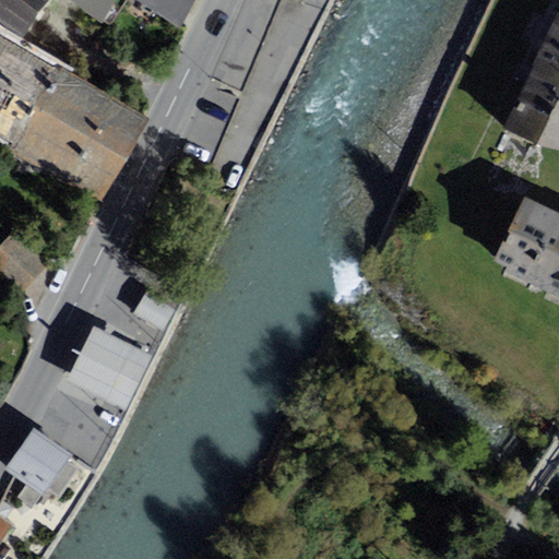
[(0,0),(0,22),(22,37),(48,0),(0,0)]
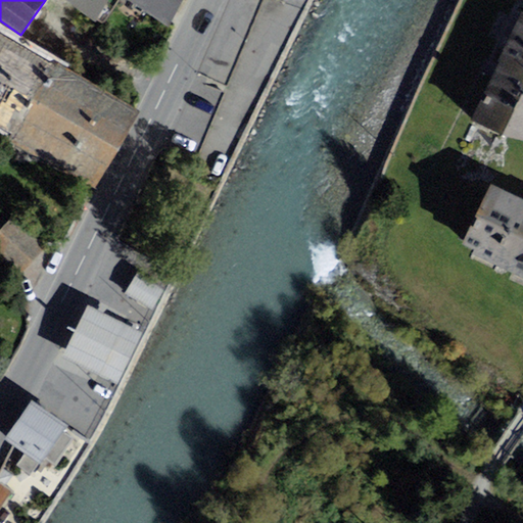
[(105,0),(66,0),(93,18),(105,0)]
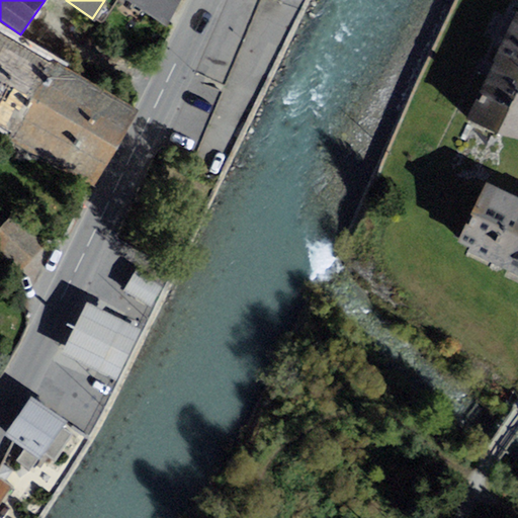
[(127,0),(165,25),(182,0),(127,0)]
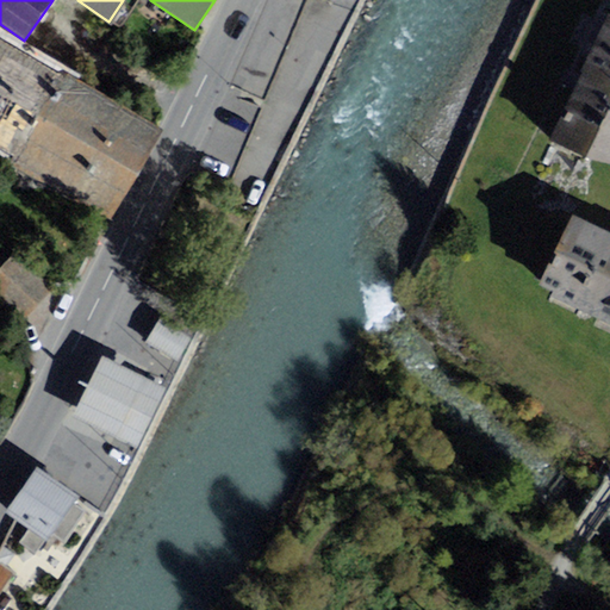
[(609,13),(609,14),(577,81),(548,139),(586,157),(609,163),(609,13)]
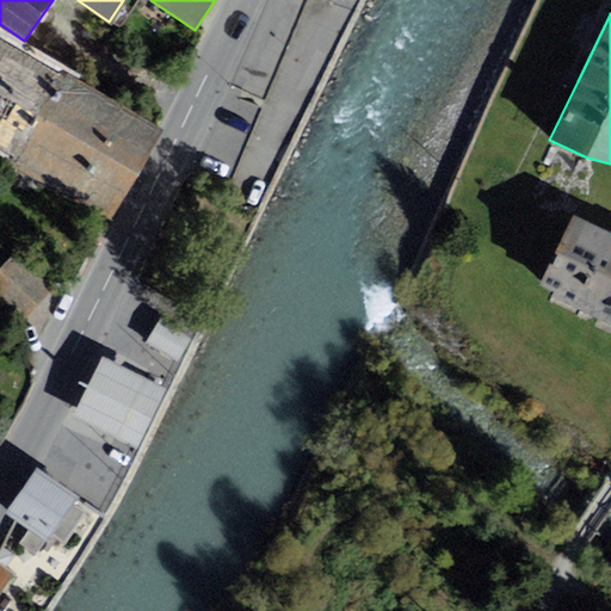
[(0,93),(25,50),(0,35),(0,93)]
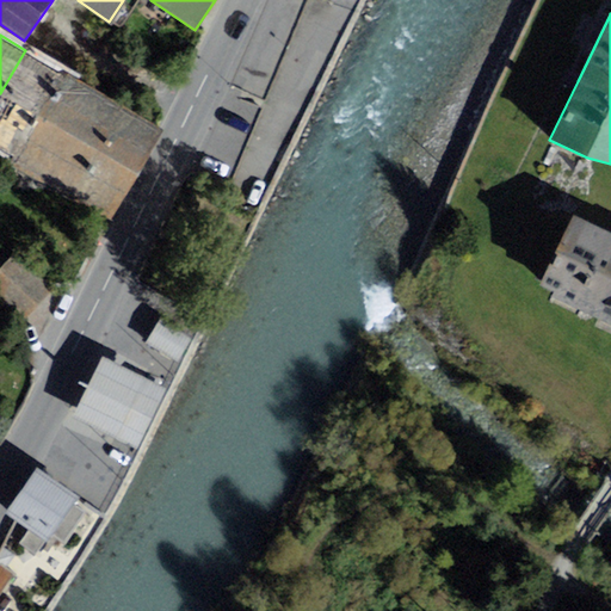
[(162,129),(25,50),(0,93),(0,154),(111,218),(162,129)]
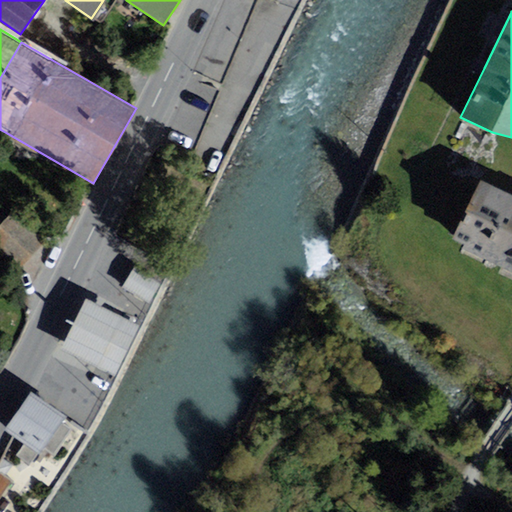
[(511,194),(480,179),(451,238),(511,268),(511,194)]
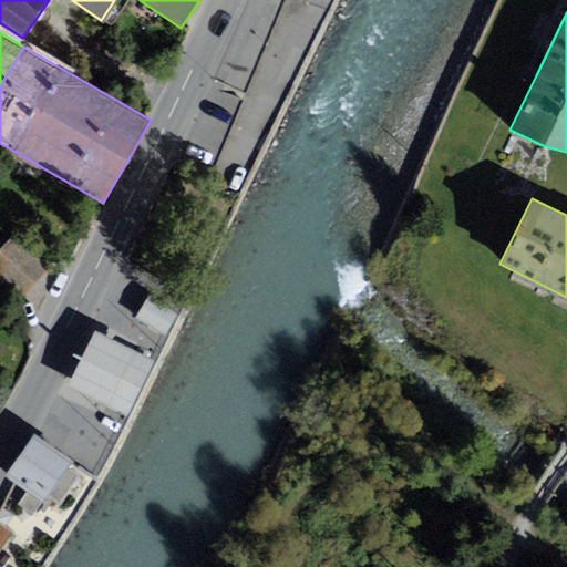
[(52,266),(17,232),(0,248),(0,269),(26,294),(52,266)]
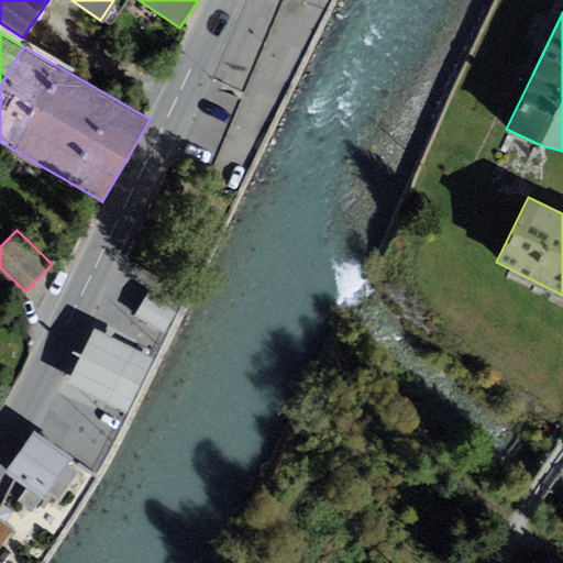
[(147,294),(134,316),(164,333),(176,310),(147,294)]
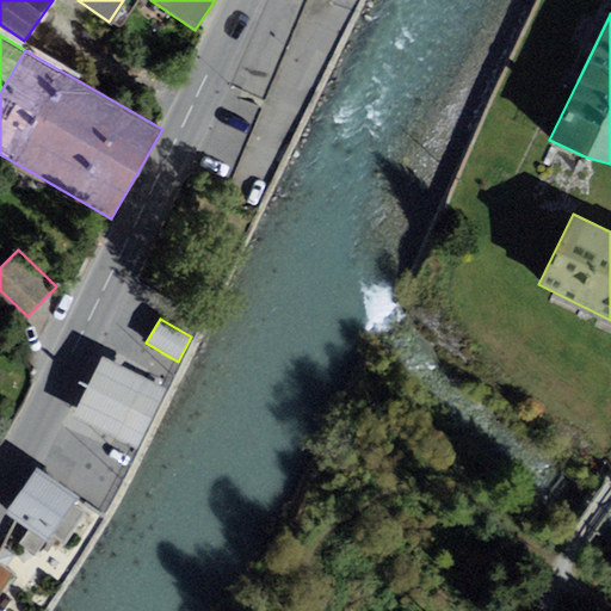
[(148,378),(103,356),(73,417),(118,439),(148,378)]
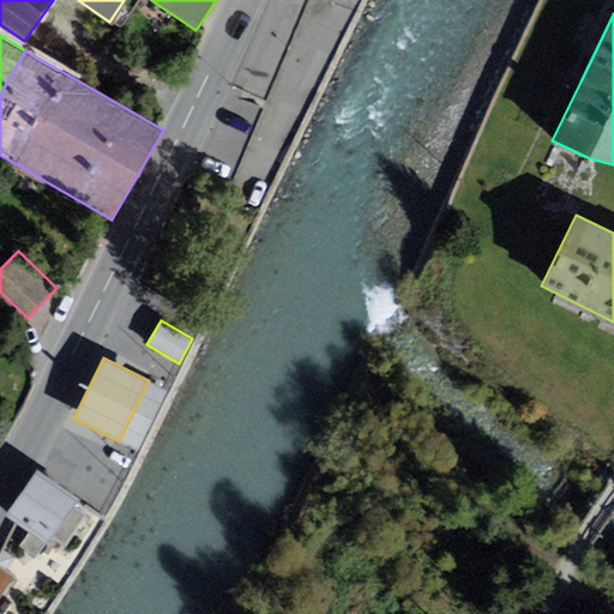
[(149,380),(119,441),(138,451),(168,390),(149,380)]
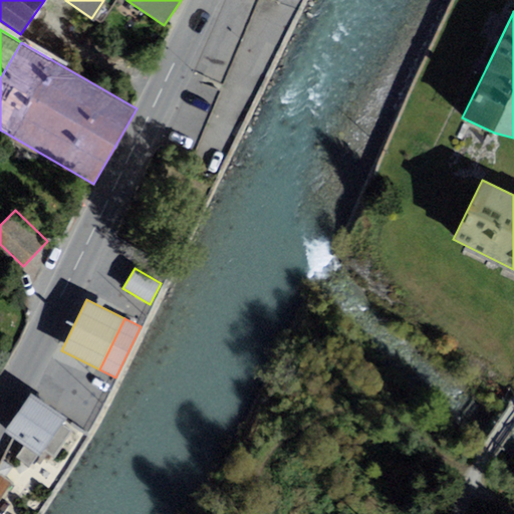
[(31,394),(5,432),(24,445),(16,457),(30,467),(38,456),(39,457),(44,449),(55,456),(72,431),(62,424),(66,418),(31,394)]
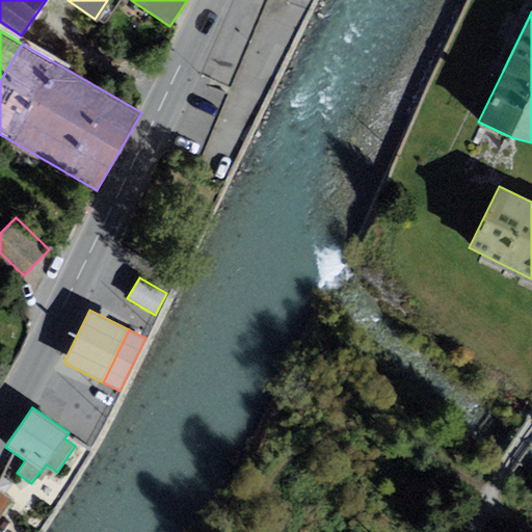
[(0,486),(0,515),(11,493),(0,486)]
